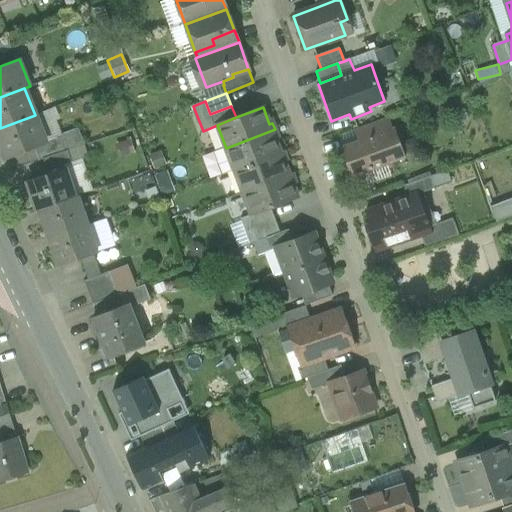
[(35,115),(0,128),(0,142),(6,158),(33,148),(46,143),(45,142),(35,115)]
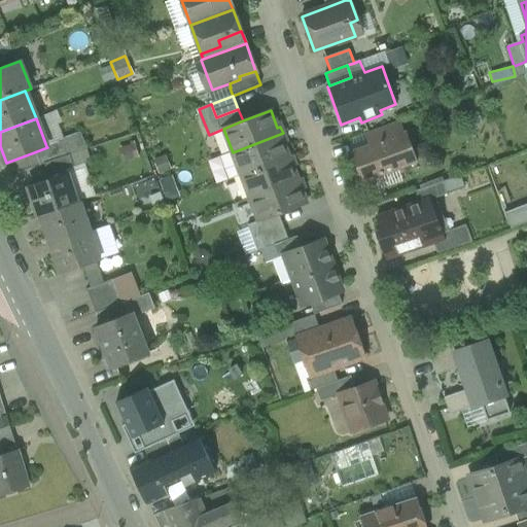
[(399,121),(383,127),(388,139),(403,133),(399,121)]
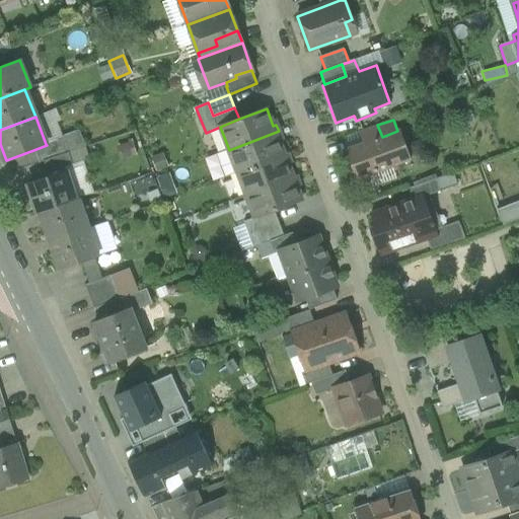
[(377,125),(359,132),(363,143),(382,137),(377,125)]
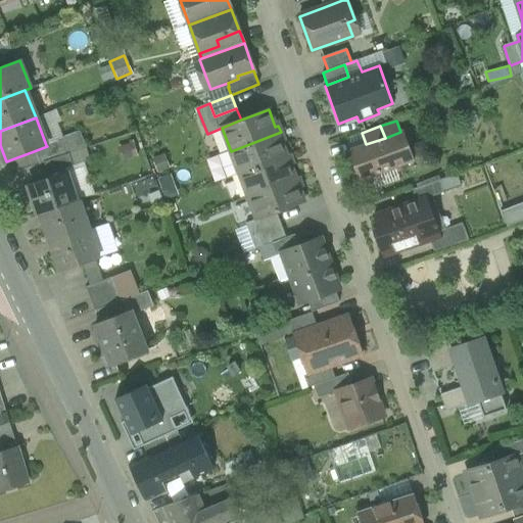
[(366,144),(349,151),(361,181),(414,161),(402,131),(400,132),(385,138),(366,144)]
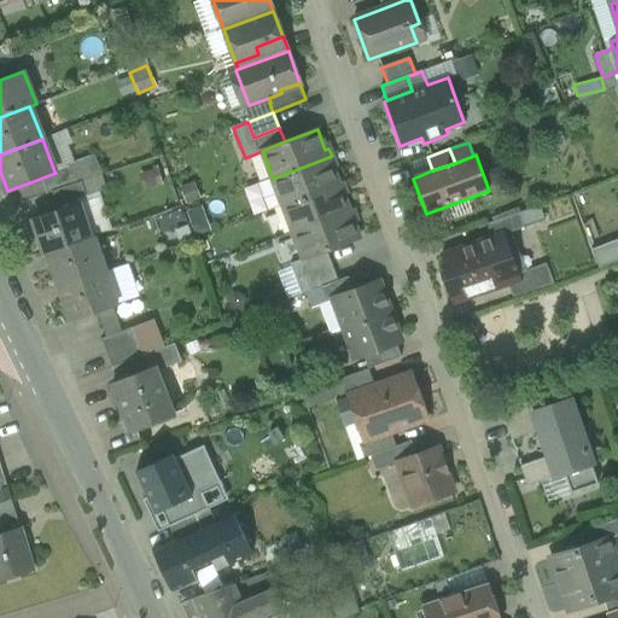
[(332,156),(273,179),(283,205),(338,184),(331,164),(334,163),(332,156)]
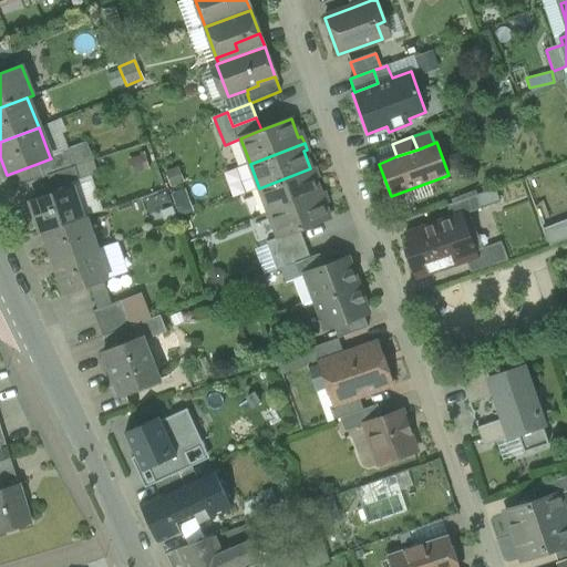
[(64,152),(50,157),(51,158),(37,164),(42,177),(49,175),(70,168),(64,152)]
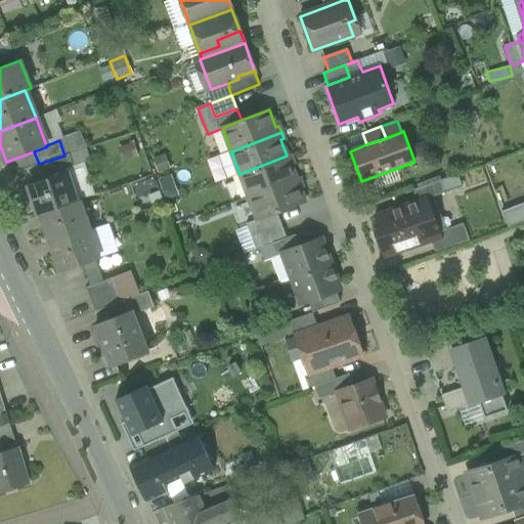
[(64,156),(45,162),(50,178),(69,172),(67,167),(74,165),(71,154),(64,156)]
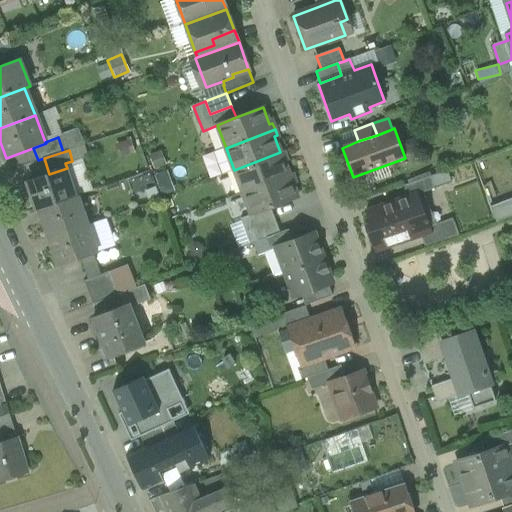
[(280,152),(234,170),(243,193),(289,175),(283,158),(285,157),(283,151),(280,152)]
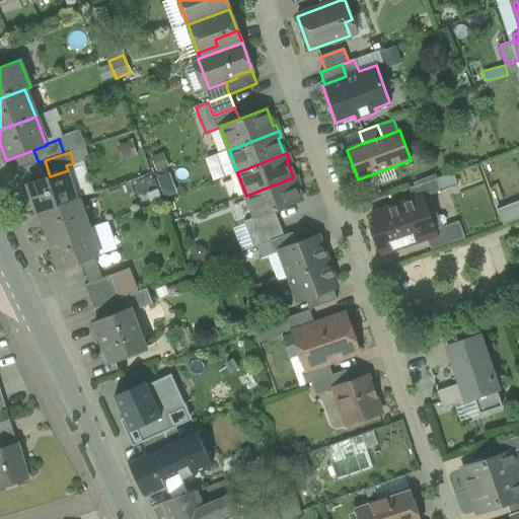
[(50,176),(28,183),(38,212),(40,212),(77,199),(68,170),(50,176)]
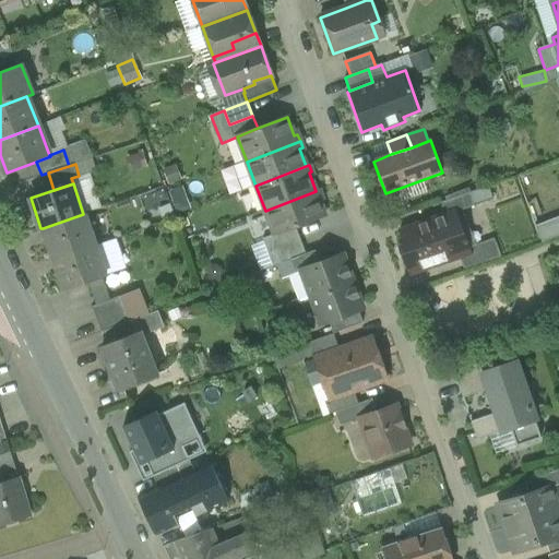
[(487,187),(471,192),(475,205),(491,200),(487,187)]
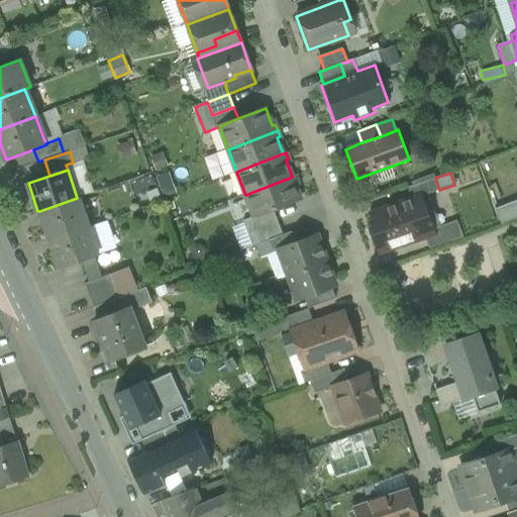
[(292,177),(245,195),(253,217),(253,218),(274,210),(301,200),(294,183),(297,182),(295,176),(292,177)]
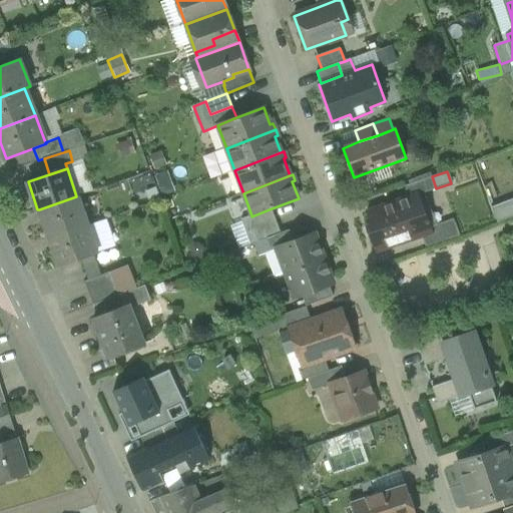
[(432,176),(404,186),(408,197),(419,193),(419,194),(436,188),(432,176)]
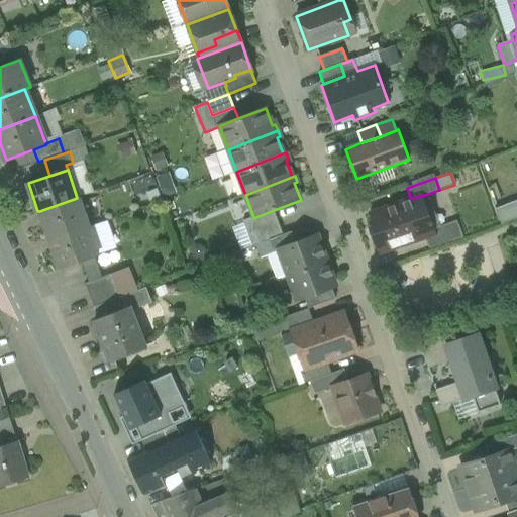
[(411,199),(369,214),(374,227),(369,229),(378,253),(425,237),(436,234),(434,228),(422,196),(422,195),(411,199)]
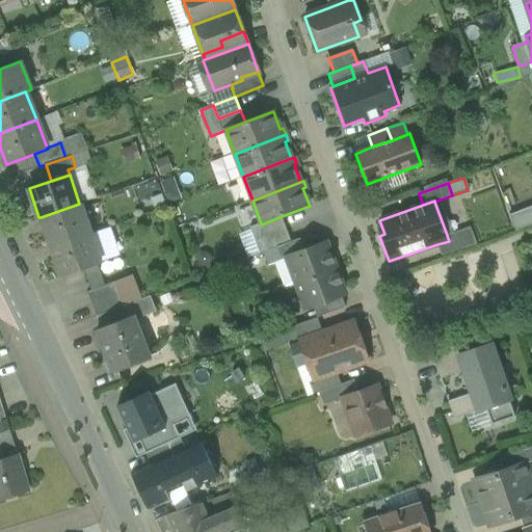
[(79,204),(41,217),(51,247),(90,234),(80,204),(79,204)]
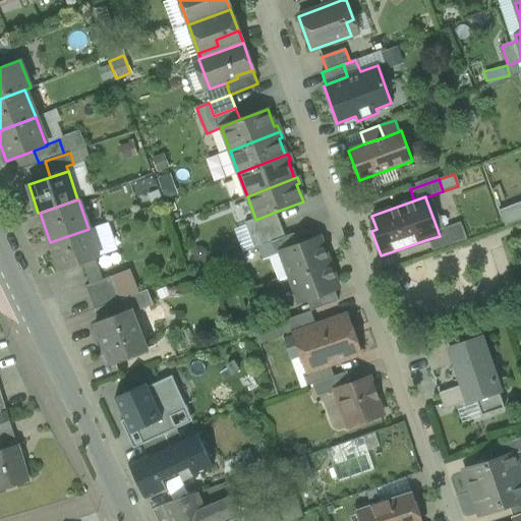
[(520,203),(499,212),(505,226),(520,220),(520,203)]
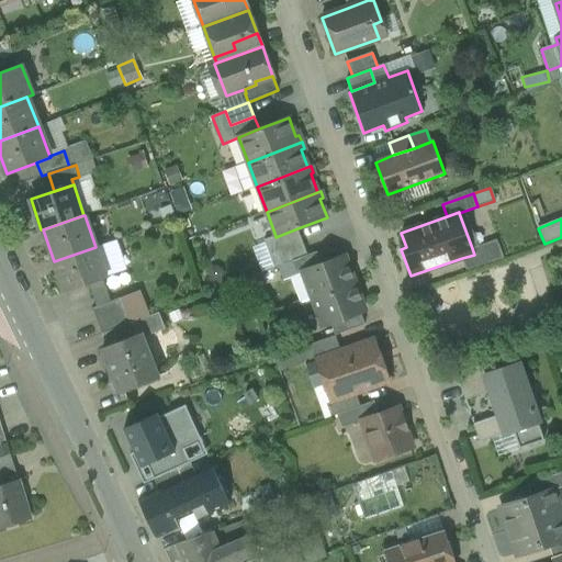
[(298,228),(276,237),(276,236),(263,240),(269,254),(278,251),(302,242),(298,228)]
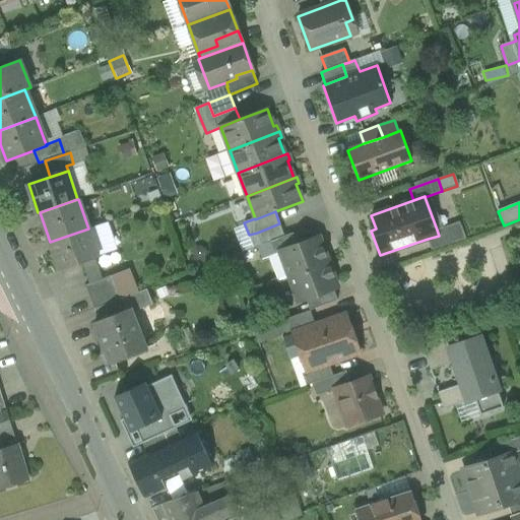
[(459,221),(437,230),(439,236),(428,239),(432,251),(466,239),(459,221)]
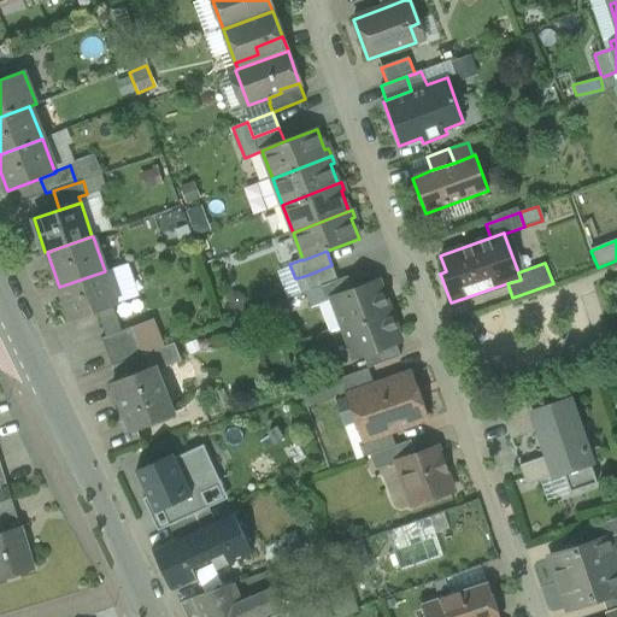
[(105,271),(59,287),(72,322),(118,306),(117,305),(137,298),(127,265),(106,272),(105,271)]
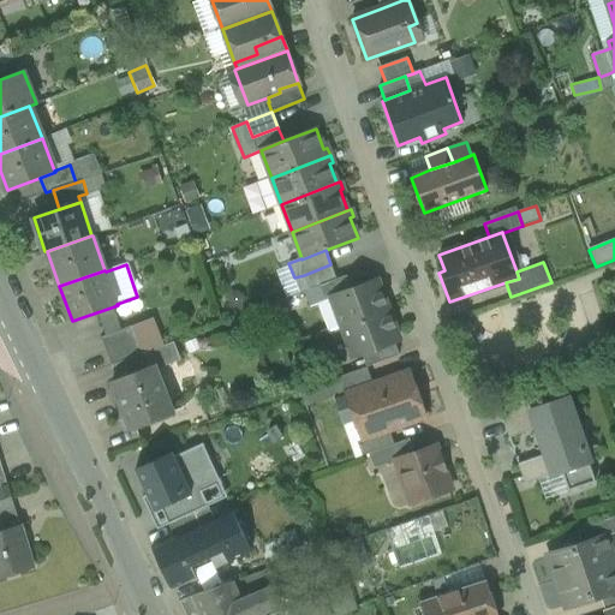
[(330,264),(304,275),(309,290),(320,286),(336,280),(330,264)]
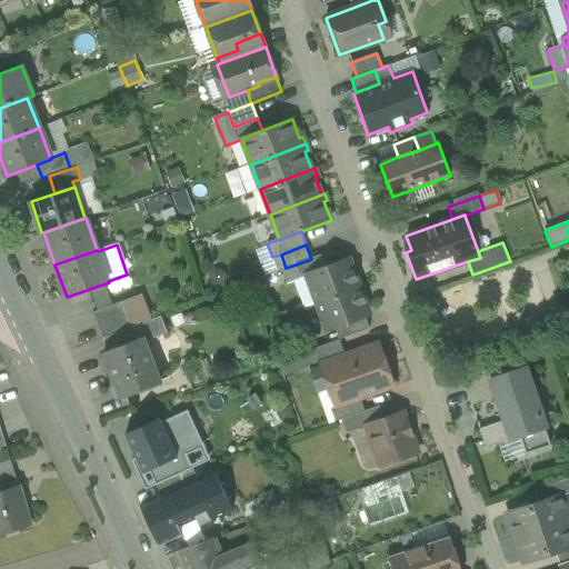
[(281,255),(272,257),(278,271),(286,268),(281,255)]
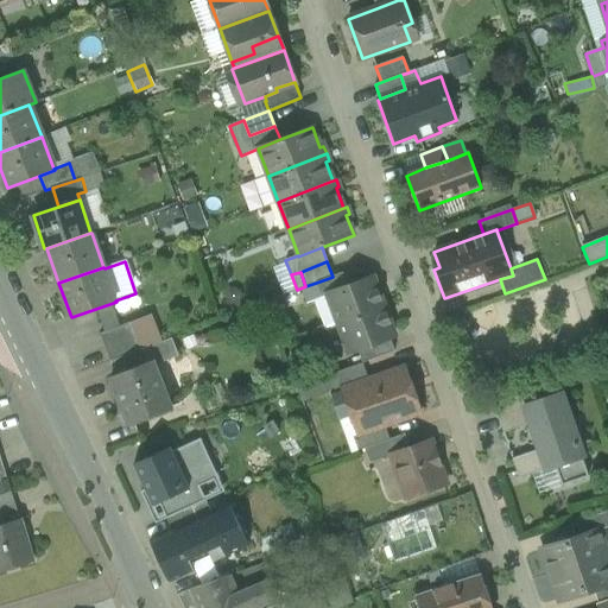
[(333,277),(316,283),(322,298),(328,296),(328,293),(348,286),(343,273),(333,277)]
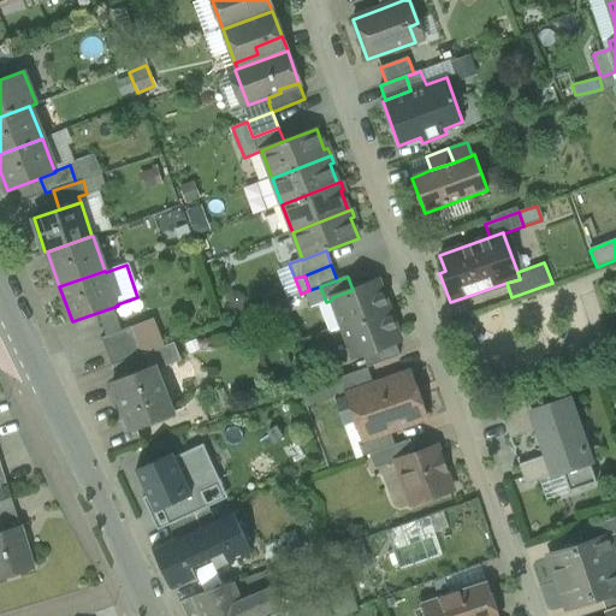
[(353,290),(332,297),(332,300),(326,302),(319,304),(330,333),(343,329),(343,327),(389,311),(377,280),(353,290)]
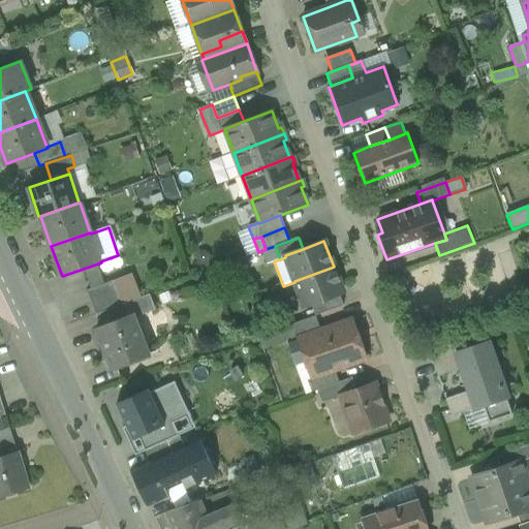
[(334,267),(294,281),(294,282),(304,307),(311,305),(339,293),(343,292),(334,267)]
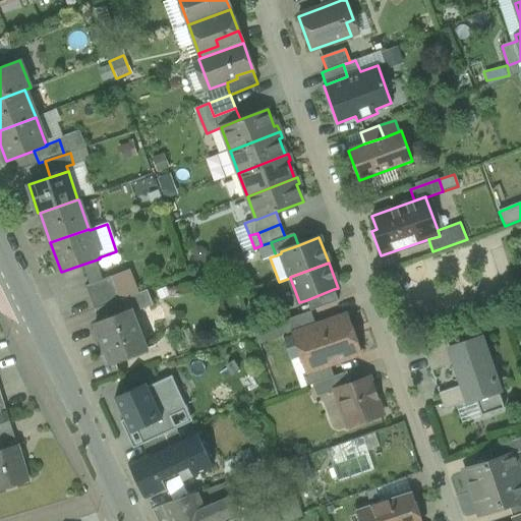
[(115,289),(59,310),(64,322),(95,309),(119,300),(115,289)]
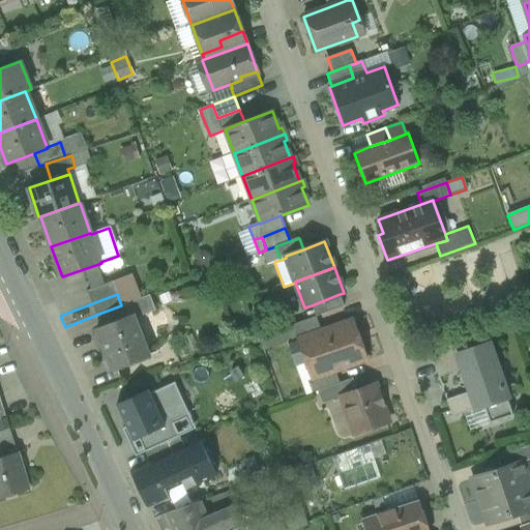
[(340,294),(312,305),(316,317),(344,306),(340,294)]
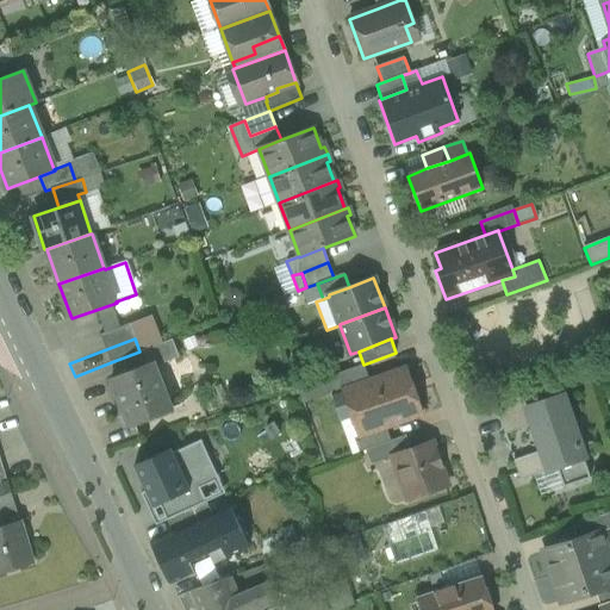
[(169,340),(147,349),(151,362),(153,361),(154,366),(176,356),(169,340)]
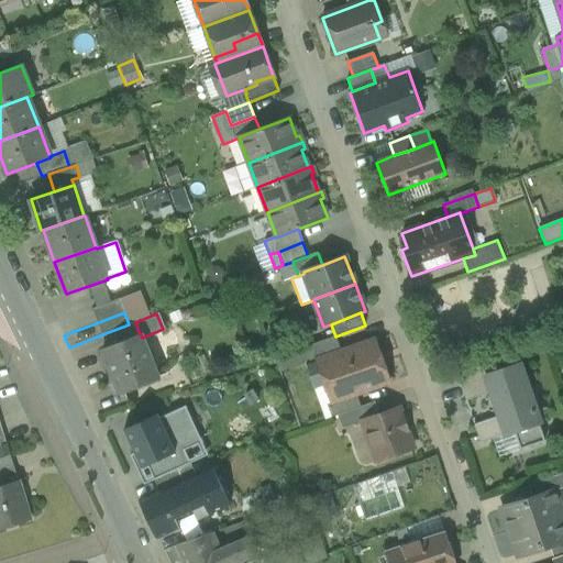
[(129,324),(102,334),(108,348),(140,334),(135,322),(129,324)]
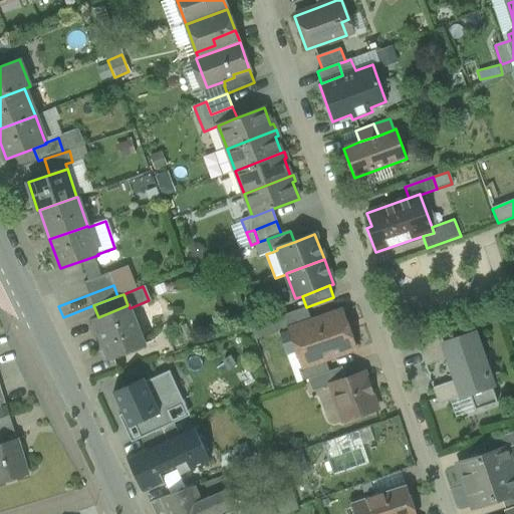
[(98,317),(94,319),(111,360),(145,346),(130,308),(129,304),(127,305),(98,317)]
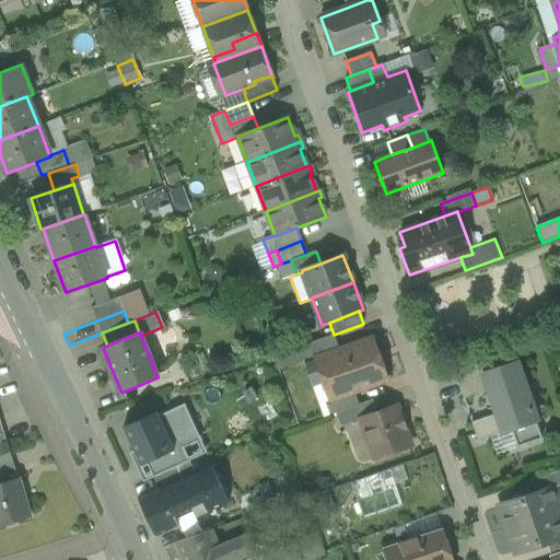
[(334,335),(303,346),(308,362),(317,359),(316,358),(339,350),(334,335)]
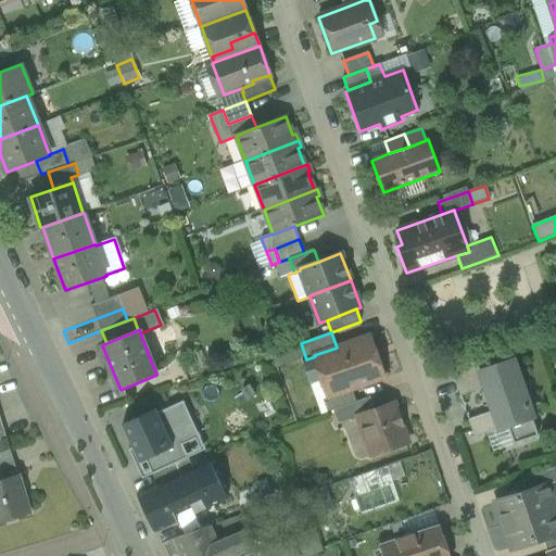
[(337,348),(314,355),(315,356),(329,396),(329,397),(352,389),(384,378),(370,336),(337,348)]
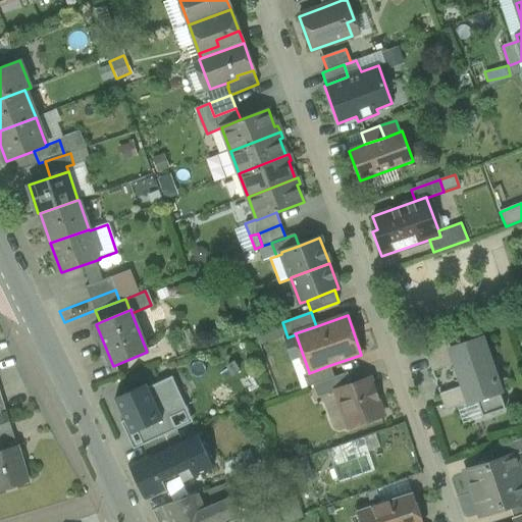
[(452,335),(422,346),(432,372),(456,363),(451,349),(456,347),(452,335)]
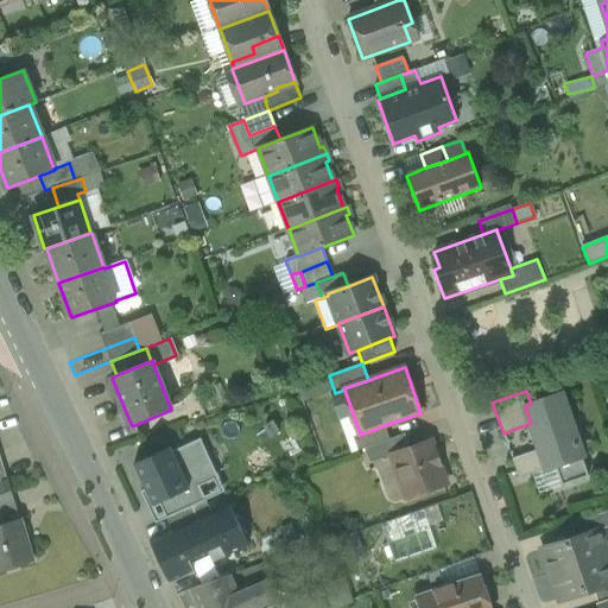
[(531,404),(525,406),(531,423),(540,449),(512,458),(519,479),(555,467),(562,486),(588,476),(559,394),(531,404)]
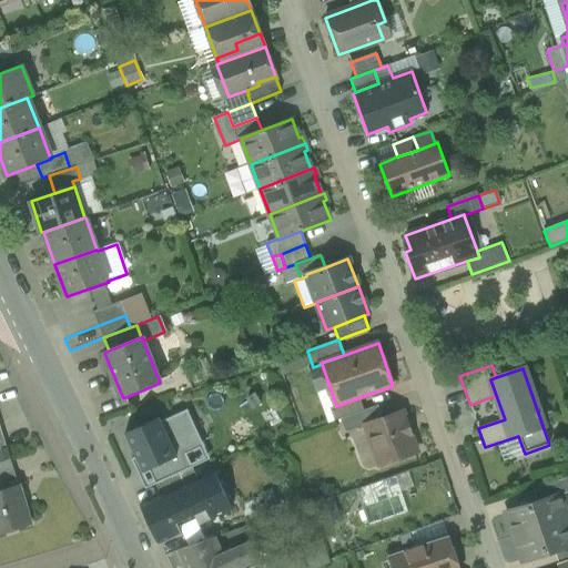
[(359,397),(336,406),(336,405),(327,407),(333,422),(341,418),(364,411),(359,397)]
